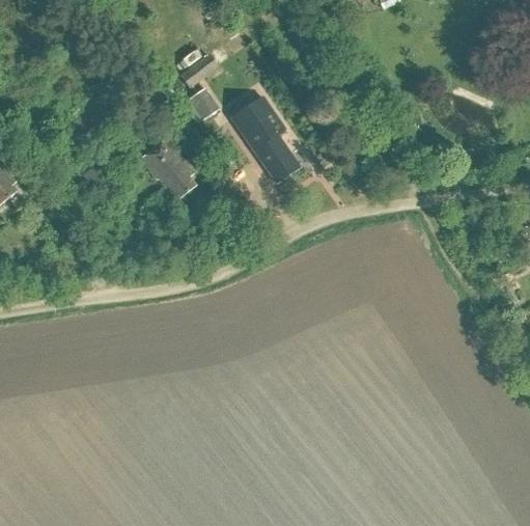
[(183,75),(192,87),(220,66),(210,54),(183,75)]
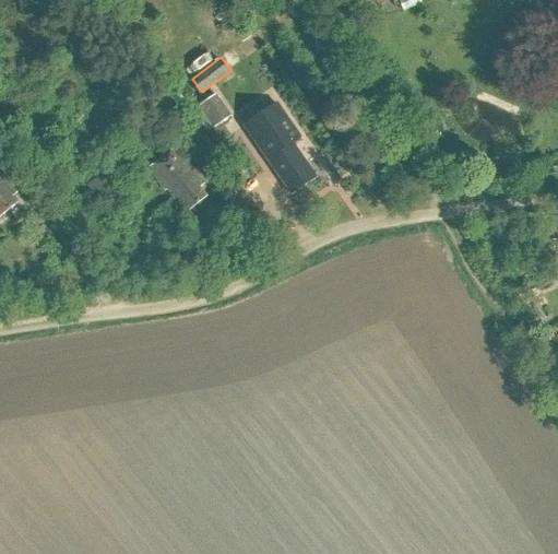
[(233,114),(217,93),(201,104),(216,126),(233,114)]
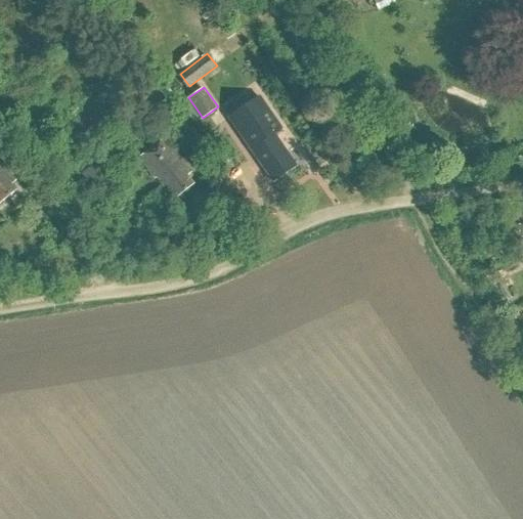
[(230,116),(273,179),(297,164),(275,132),(282,127),(261,95),(230,116)]
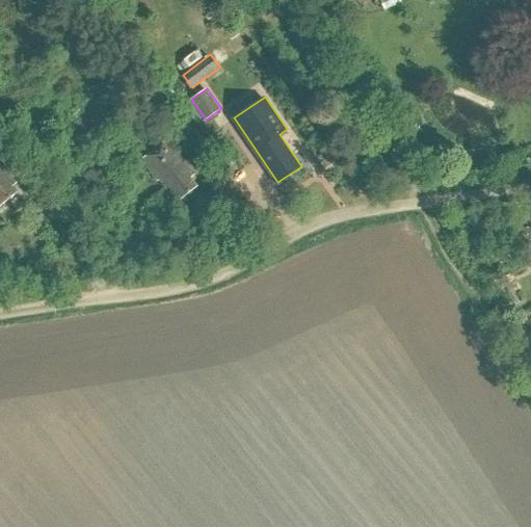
[(168,138),(143,158),(178,199),(194,185),(188,177),(195,170),(168,138)]
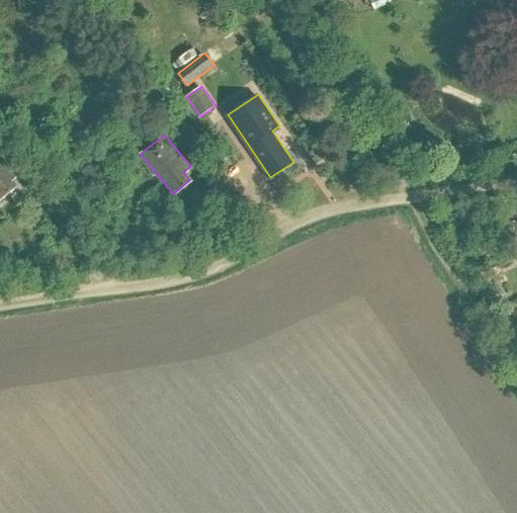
[(78,167),(88,180),(104,168),(94,155),(78,167)]
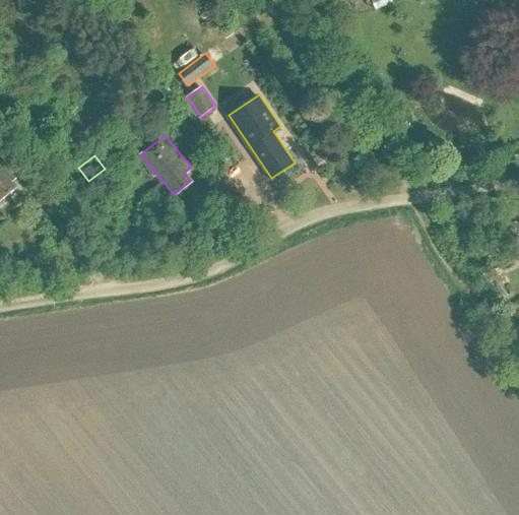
[(0,198),(14,187),(9,180),(14,176),(0,157),(0,198)]
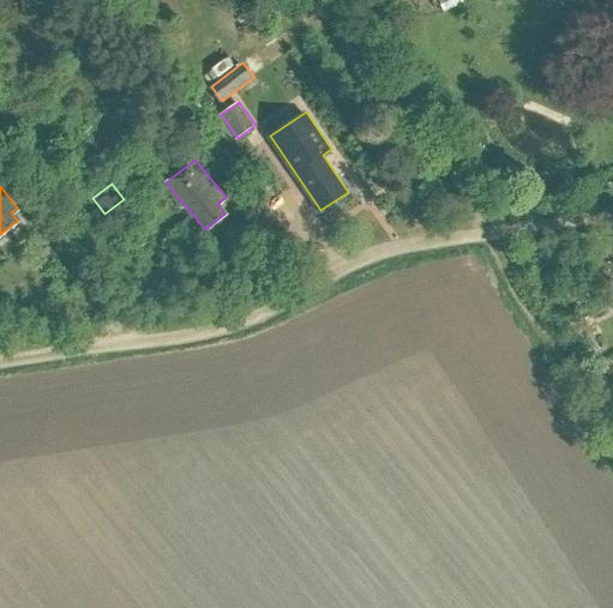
[(612,263),(589,271),(594,289),(612,283),(612,288),(612,263)]
